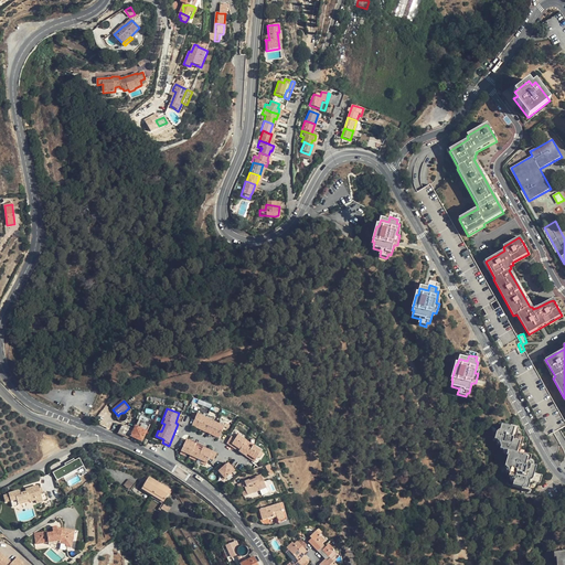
[(220,438),(226,425),(198,413),(192,426),(220,438)]
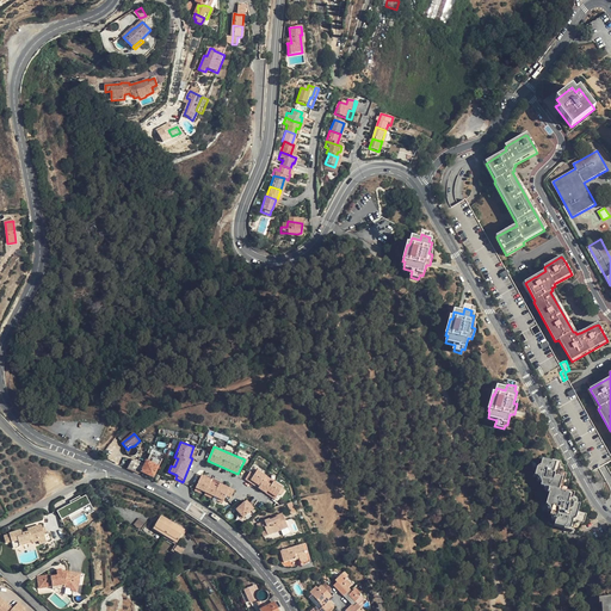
[(131,462),(128,469),(139,474),(142,473),(153,477),(162,461),(152,455),(148,461),(146,464),(136,461),(131,462)]
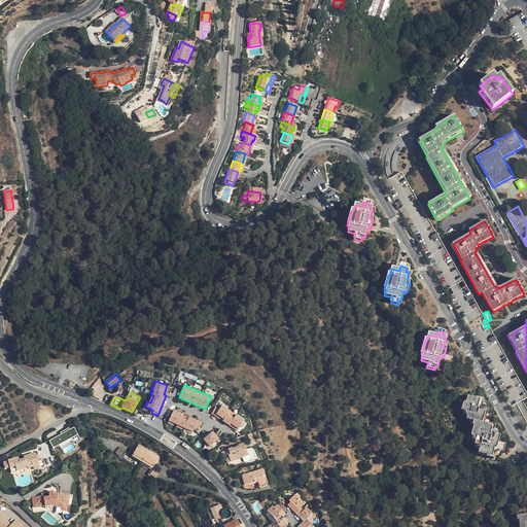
[(466,403),(463,403),(461,410),(468,412),(467,419),(472,421),(473,421),(472,425),(473,426),(471,435),(477,437),(475,445),(481,446),(479,453),(487,456),(487,457),(494,459),(496,451),(503,452),(505,446),(498,443),(500,436),(493,434),(495,426),(489,425),(488,427),(485,426),(484,424),(482,423),(484,417),(485,417),(487,417),(489,410),(482,408),(484,400),(483,399),(478,398),(477,399),(468,397),(467,398),(466,403)]
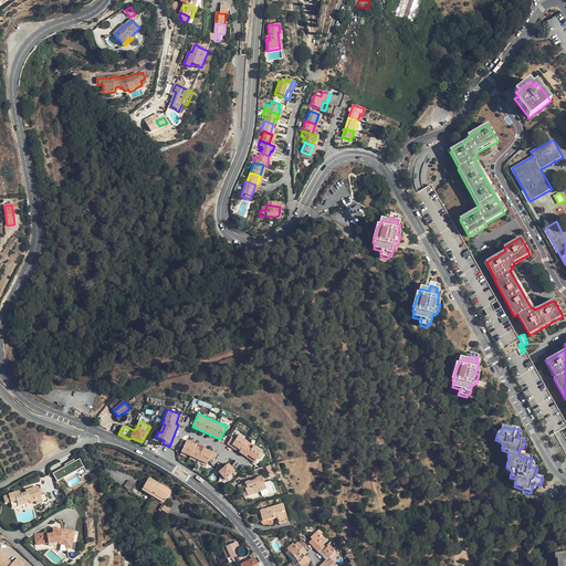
[(239,433),(236,439),(232,437),(228,443),(255,463),(260,457),(262,459),(265,453),(239,433)]
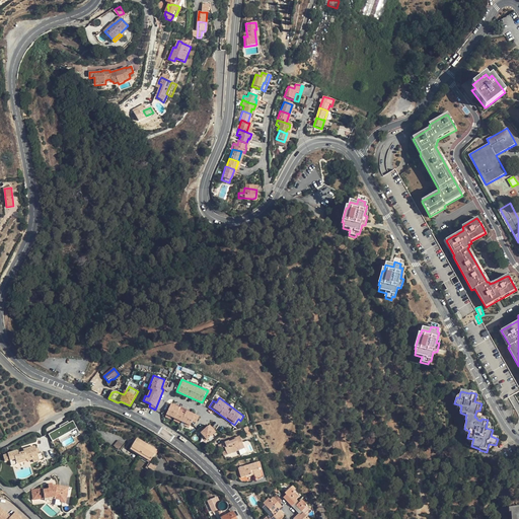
[(165,417),(190,427),(192,422),(197,424),(200,416),(171,403),(165,417)]
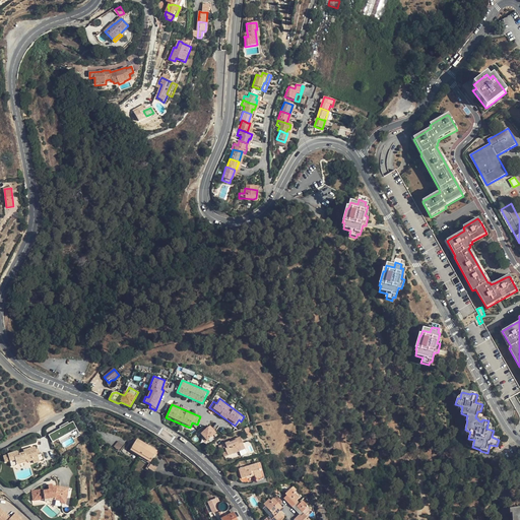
[(60,427),(48,434),(52,441),(69,431),(76,428),(72,419),(68,423),(67,420),(59,426),(60,427)]
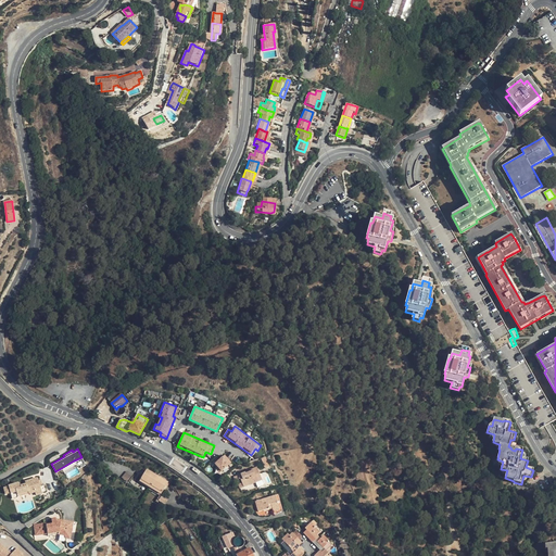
[(223,476),(234,466),(224,455),(213,465),(223,476)]
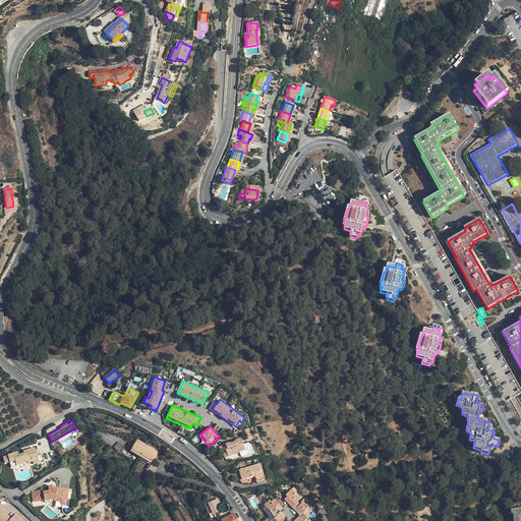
[(76,428),(69,431),(73,439),(80,435),(76,428)]
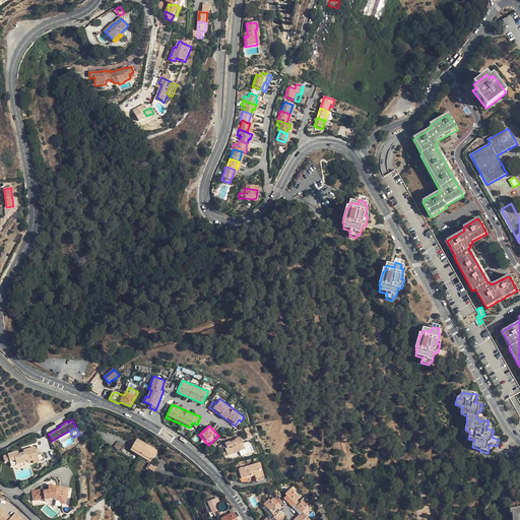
[(241,438),(222,445),(223,449),(225,449),(229,456),(234,454),(234,455),(235,454),(235,452),(242,449),(241,448),(245,447),(241,438)]
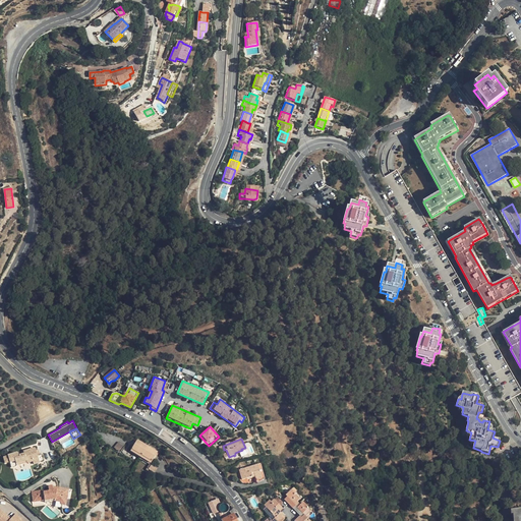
[(140,457),(148,446),(137,440),(130,451),(140,457)]
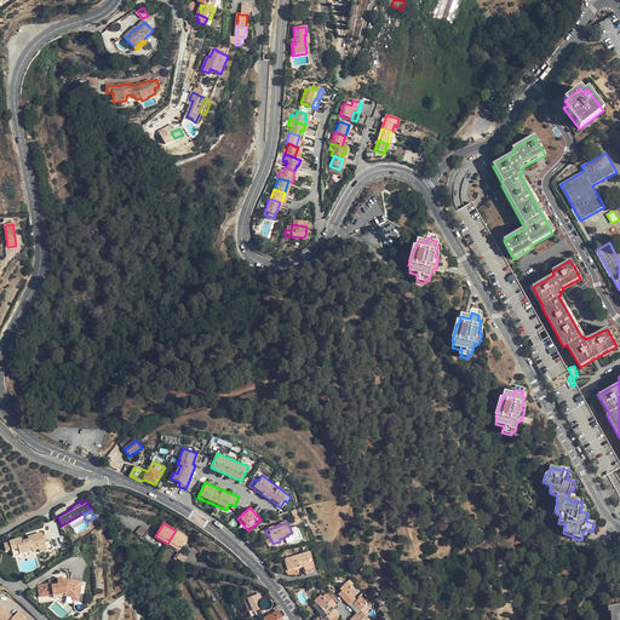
[(136,532),(142,537),(147,530),(141,527),(136,532)]
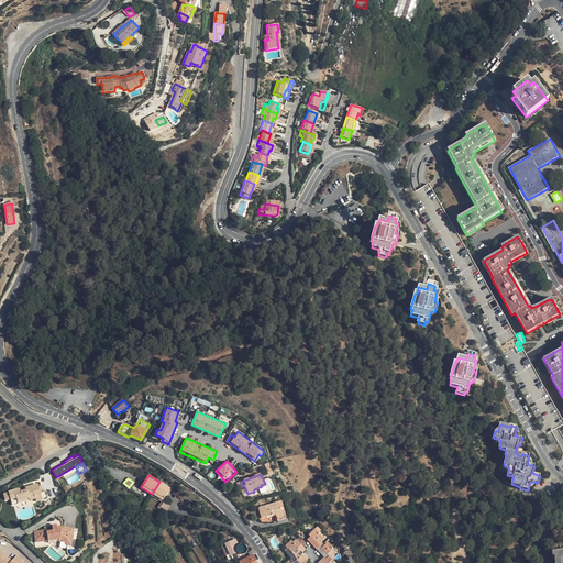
[(159,482),(152,494),(163,500),(170,488),(159,482)]
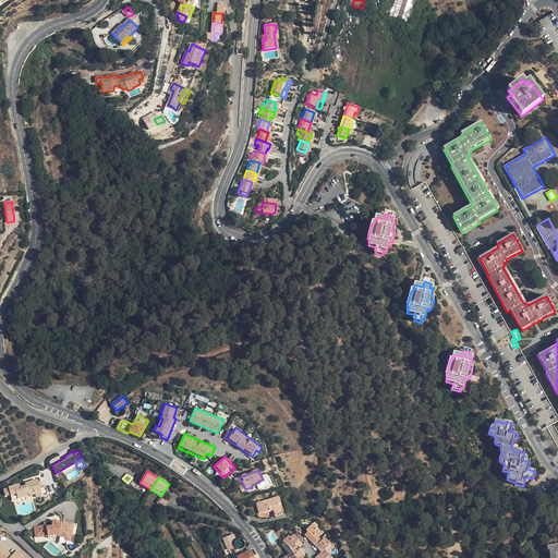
[(9,488),(4,489),(5,496),(11,495),(12,500),(14,500),(16,500),(19,498),(19,496),(28,493),(28,495),(28,496),(35,494),(36,497),(48,494),(46,486),(43,486),(40,487),(38,480),(29,482),(31,485),(26,486),(21,487),(20,484),(9,487),(9,488)]
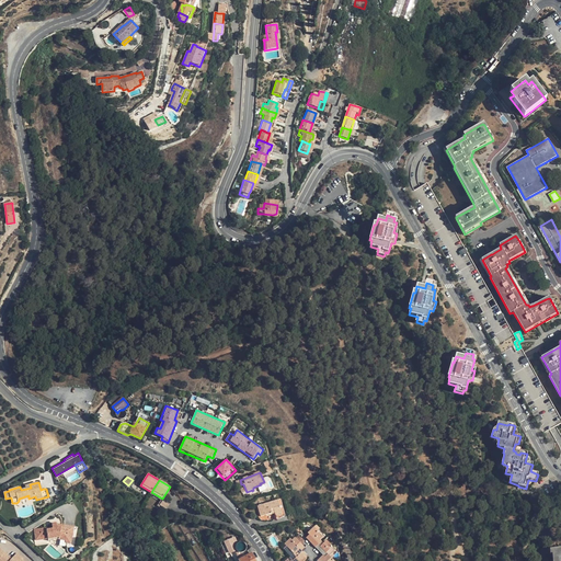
[(170,503),(163,499),(160,505),(165,510),(170,503)]
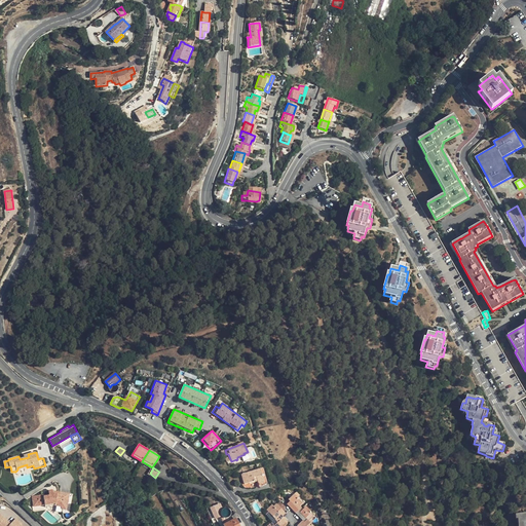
[(264,482),(261,470),(248,473),(248,474),(241,475),(245,485),(249,484),(258,482),(259,484),(264,482)]
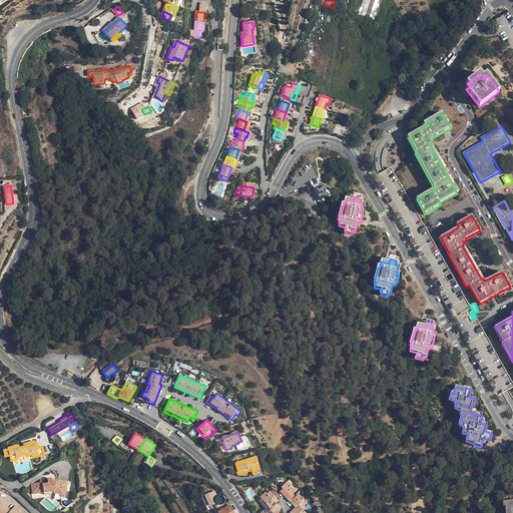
[(32,484),(33,494),(44,492),(55,491),(55,493),(60,494),(60,496),(64,497),(67,482),(57,480),(56,482),(52,481),(52,479),(51,478),(49,478),(48,479),(47,480),(48,483),(43,484),(43,483),(32,484)]
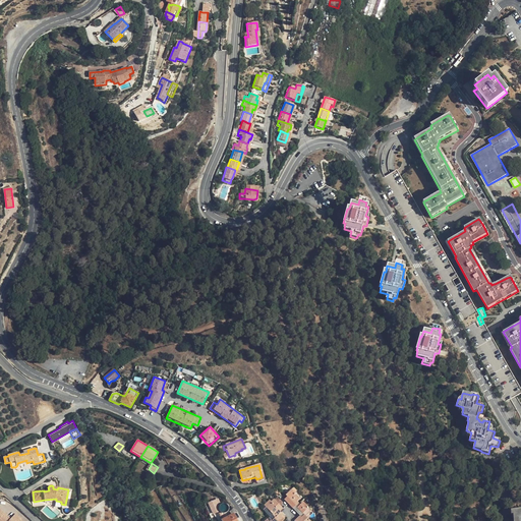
[(293,509),(299,504),(299,503),(297,501),(300,499),(291,489),(286,495),(287,497),(285,499),(293,509)]
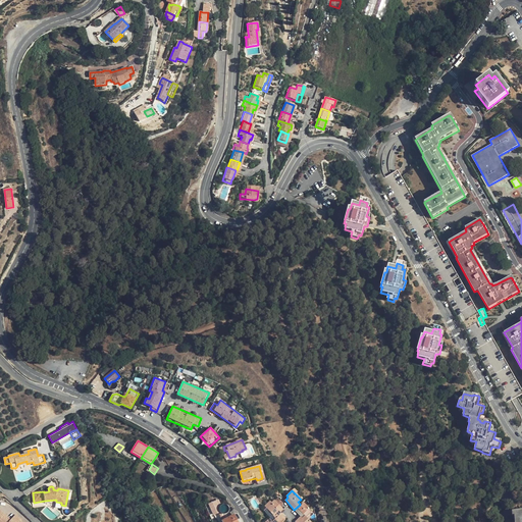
[(273,515),(281,507),(280,506),(282,503),(278,499),(275,501),(275,500),(272,503),(270,501),(265,506),(273,515)]
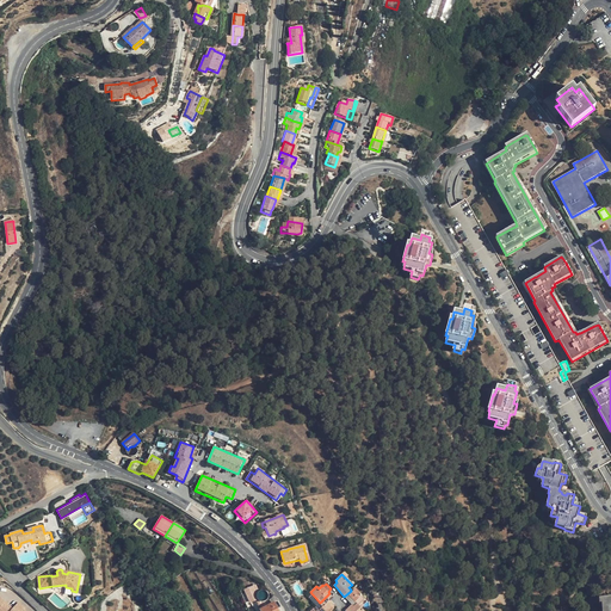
[(251,603),(258,599),(257,598),(257,597),(257,596),(258,593),(258,592),(255,586),(245,591),(251,603)]
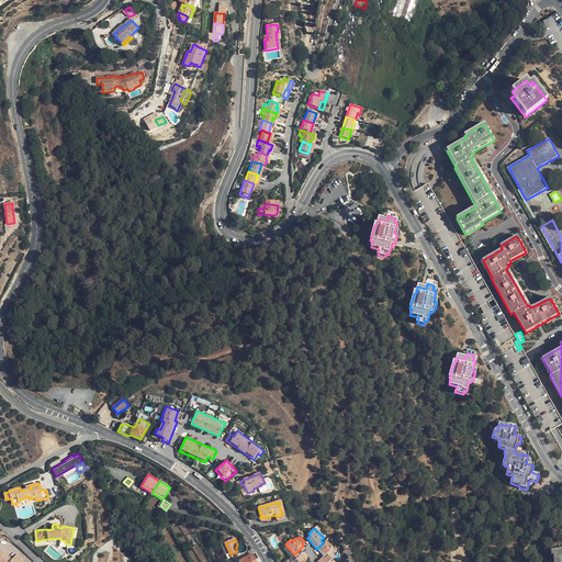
[(324,544),(323,543),(316,549),(324,557),(325,558),(328,555),(329,557),(333,554),(336,552),(333,549),(333,548),(327,541),(324,544)]
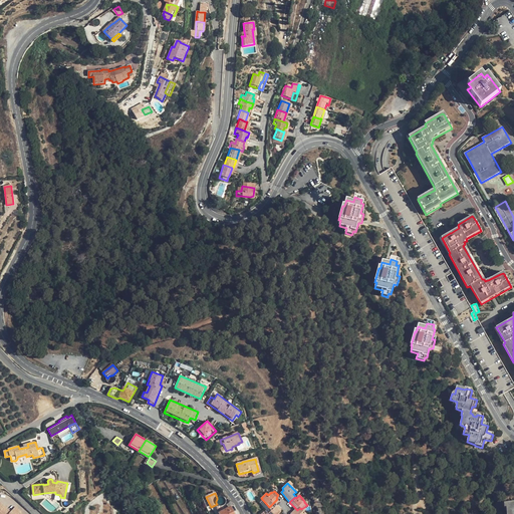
[(279,501),(277,499),(269,507),(266,510),(266,512),(268,513),(267,513),(278,513),(279,513),(280,512),(278,510),(280,508),(276,504),(279,501)]
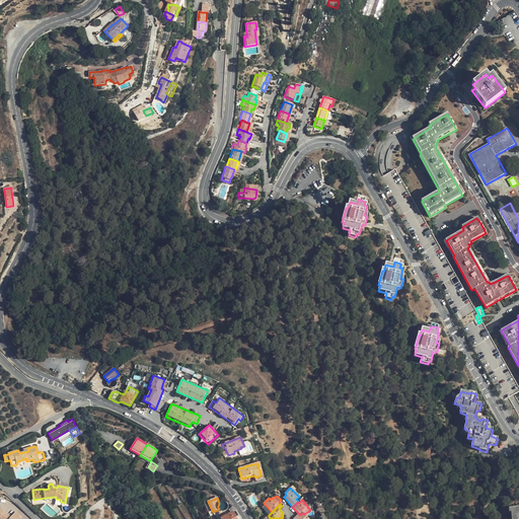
[(518,518),(518,506),(509,508),(509,512),(511,512),(512,518),(518,518)]
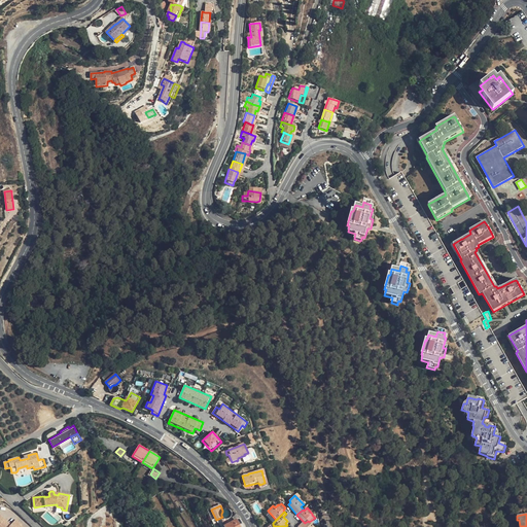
[(10,525),(0,515),(0,526),(22,526),(21,526),(22,525),(15,520),(10,525)]
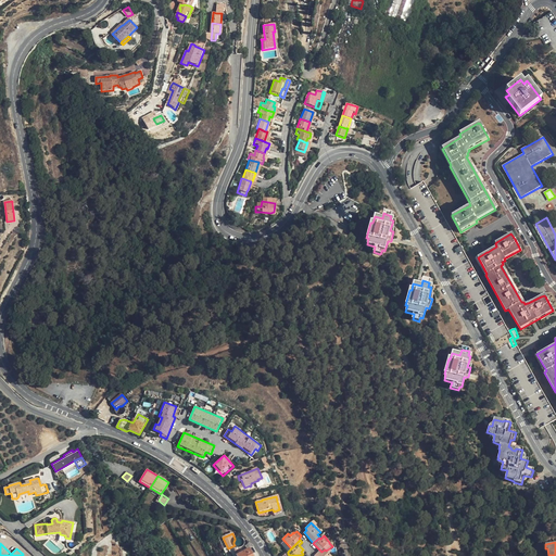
[(236,546),(234,548),(237,555),(253,555),(250,548),(247,550),(244,545),(240,547),(239,547),(238,547),(236,546)]
